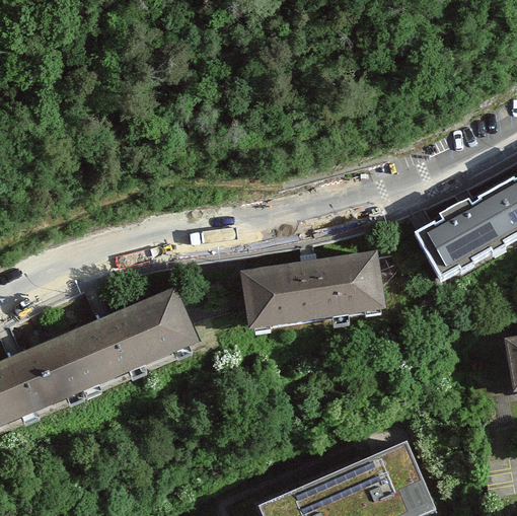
[(516,173),(496,186),(516,222),(516,173)]
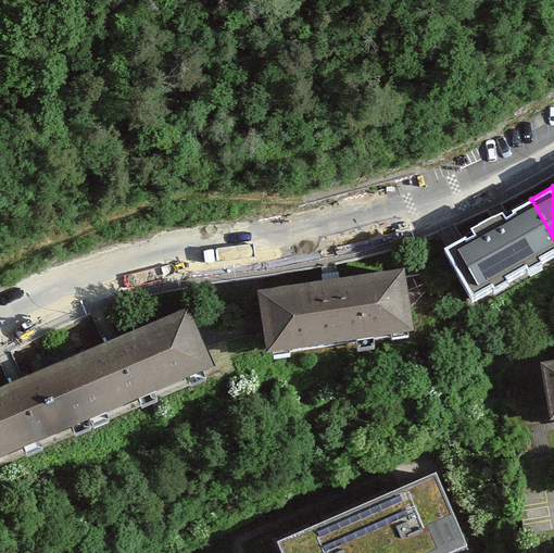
[(553,238),(531,199),(442,248),(471,300),(553,253),(553,238)]
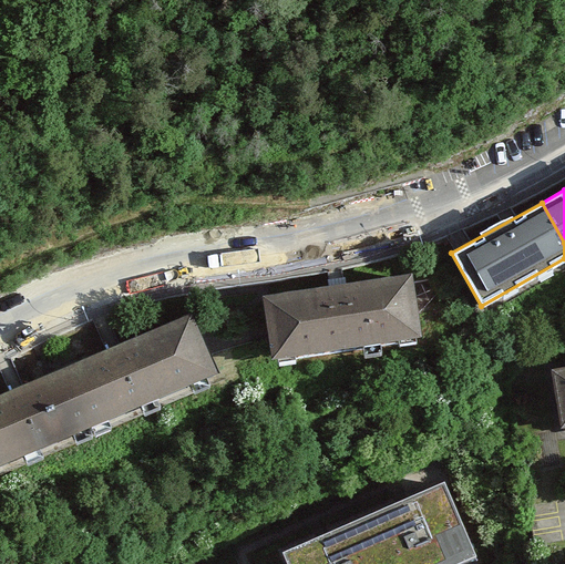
[(408,277),(265,297),(273,352),(415,332),(408,277)]
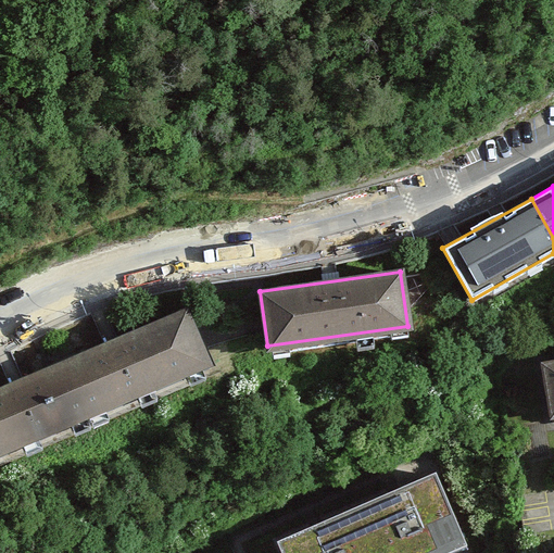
[(82,361),(110,427),(224,379),(196,312),(82,361)]
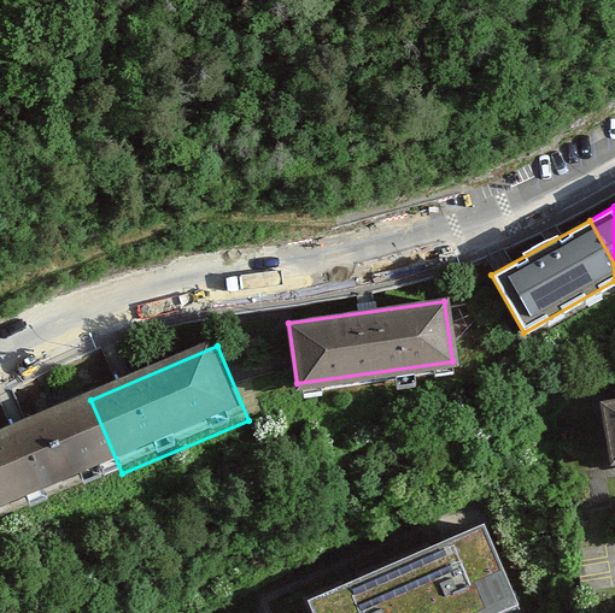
[(614,396),(602,399),(613,458),(614,457),(614,396)]
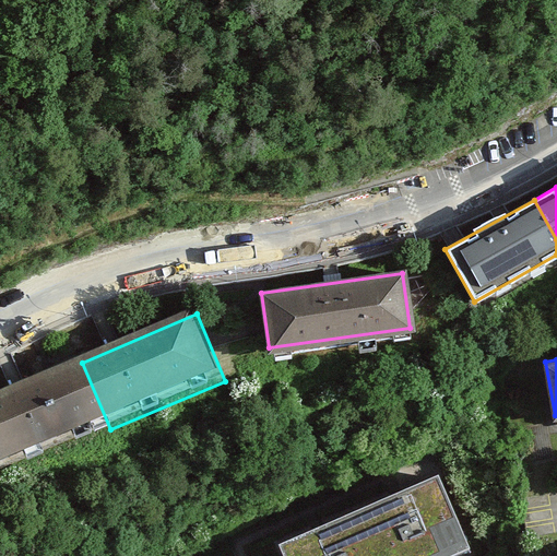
[(82,363),(0,397),(0,476),(110,429),(82,363)]
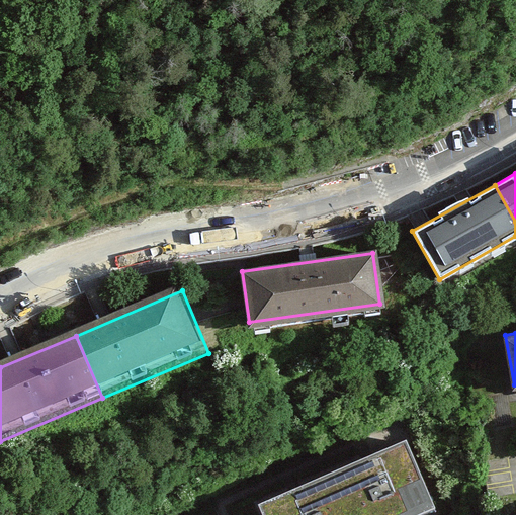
[(258,504),(262,514),(415,514),(435,506),(406,438),(258,504)]
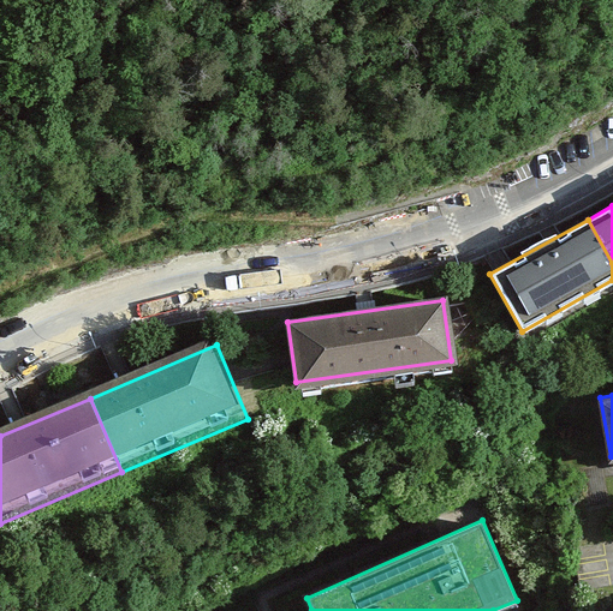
All buildings are outlined.
